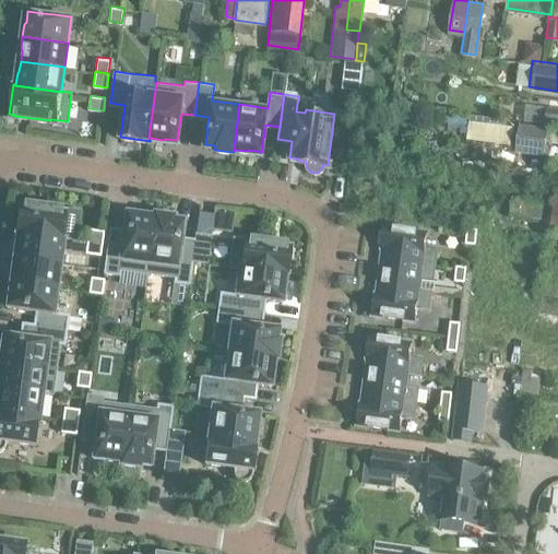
[(557,124),(557,106),(546,105),(544,122),(557,124)]
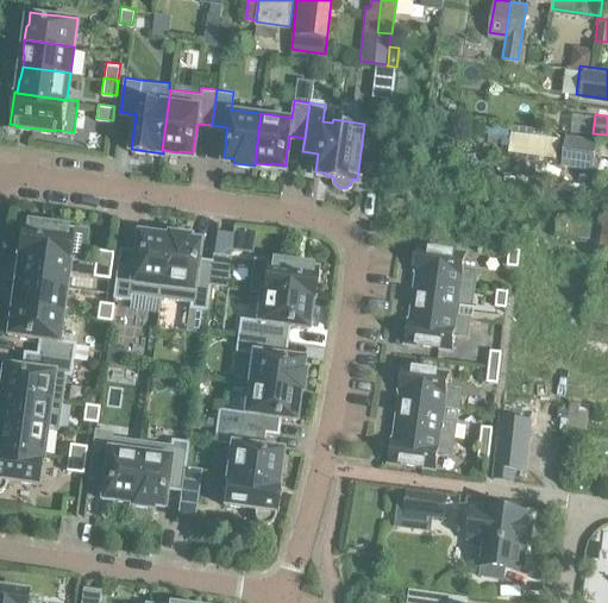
[(565,132),(561,162),(591,167),(596,137),(565,132)]
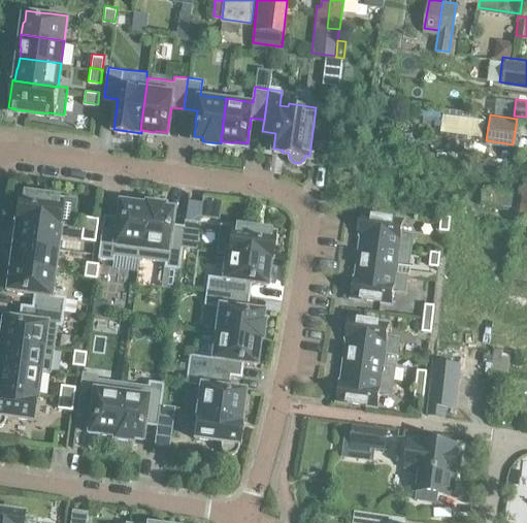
[(17,190),(12,217),(58,223),(62,196),(56,196),(56,194),(23,190),(22,191),(17,190)]
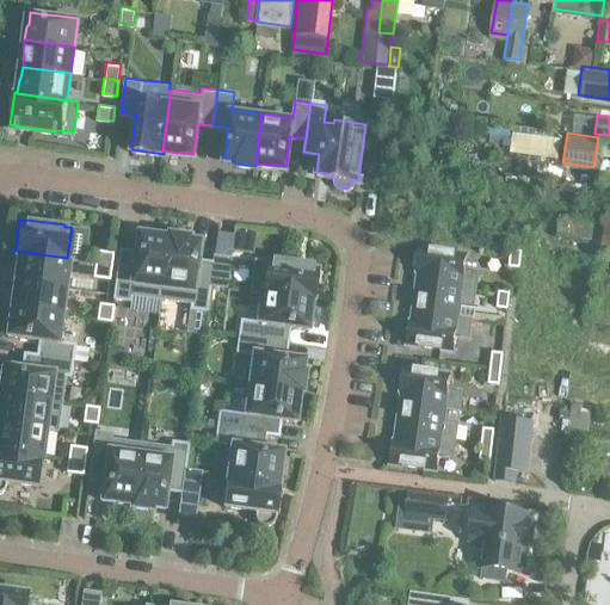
[(205,308),(209,283),(211,259),(196,258),(198,241),(188,240),(189,235),(167,232),(166,235),(160,296),(190,301),(189,306),(205,308)]
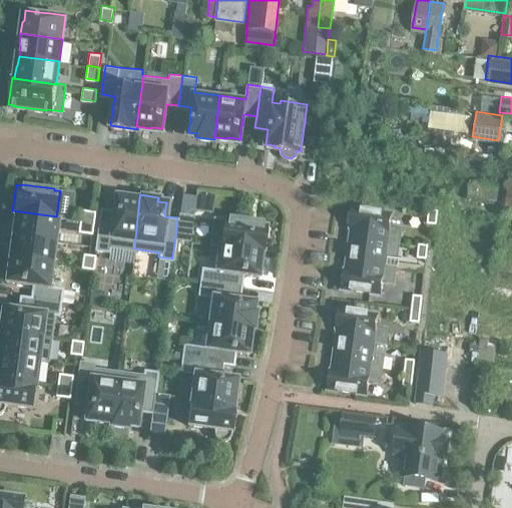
[(108,245),(134,248),(139,197),(128,195),(125,197),(114,195),(113,209),(99,207),(94,248),(108,250),(108,245)]
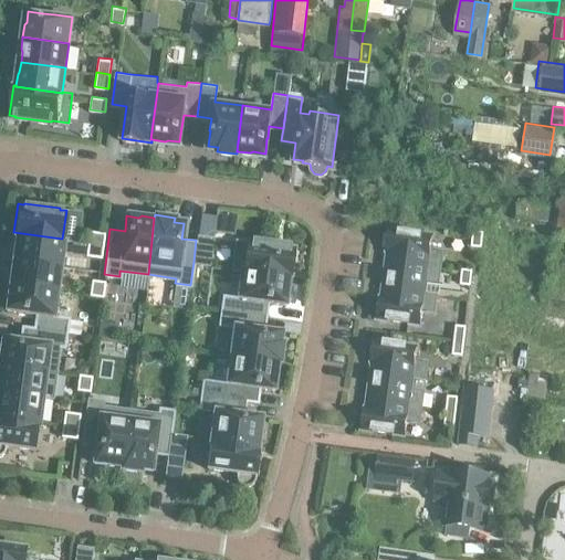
[(431,233),(387,228),(385,249),(387,249),(386,259),(440,264),(442,249),(430,246),(431,233)]
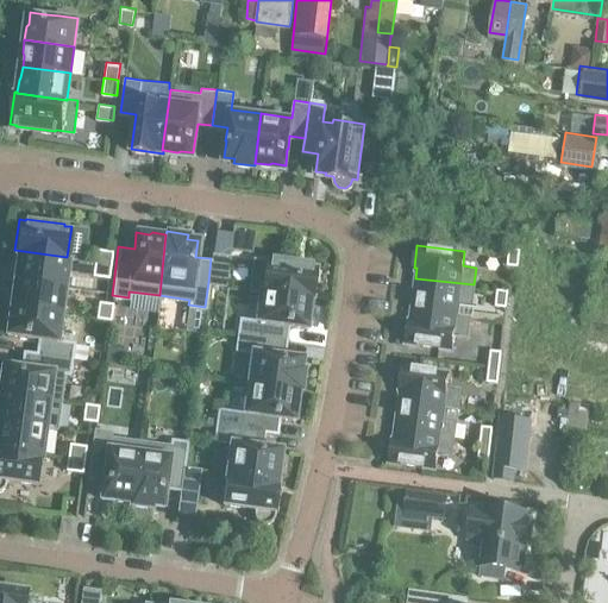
[(507,263),(518,264),(519,247),(508,246),(507,263)]
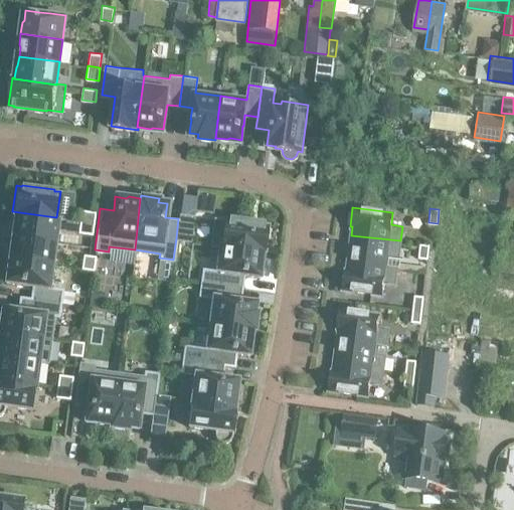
[(81,210),(79,220),(93,222),(95,211),(81,210)]
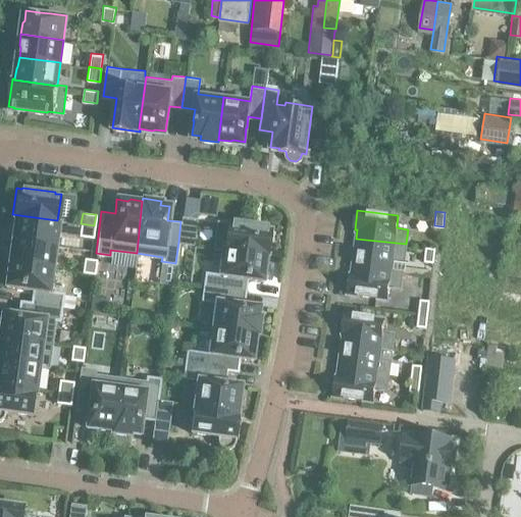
[(14,228),(13,238),(54,244),(57,220),(12,214),(12,215),(15,215),(13,225),(14,228)]
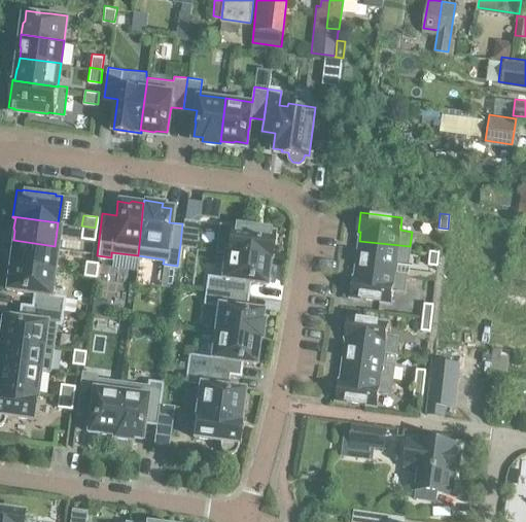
[(183,218),(182,223),(180,244),(194,246),(198,220),(183,218)]
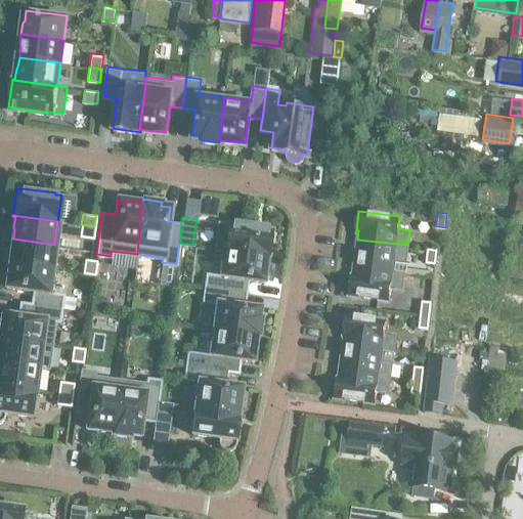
[(214,247),(224,249),(268,254),(272,227),(266,227),(267,225),(233,221),(233,222),(217,220),(214,247)]
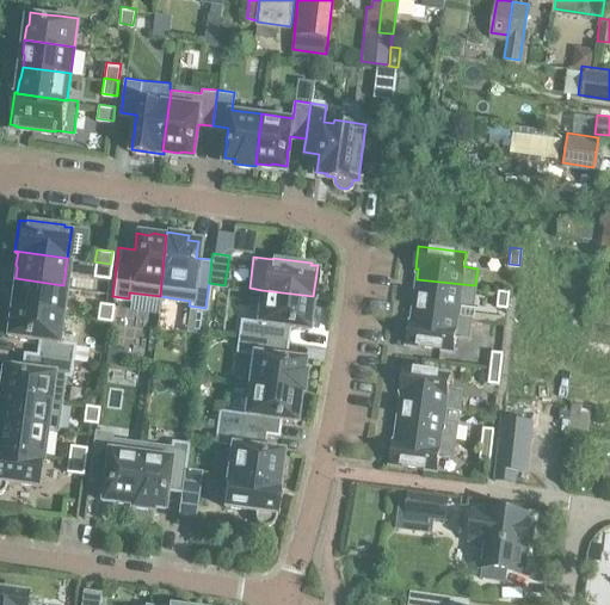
[(109,277),(110,264),(94,261),(93,275),(109,277)]
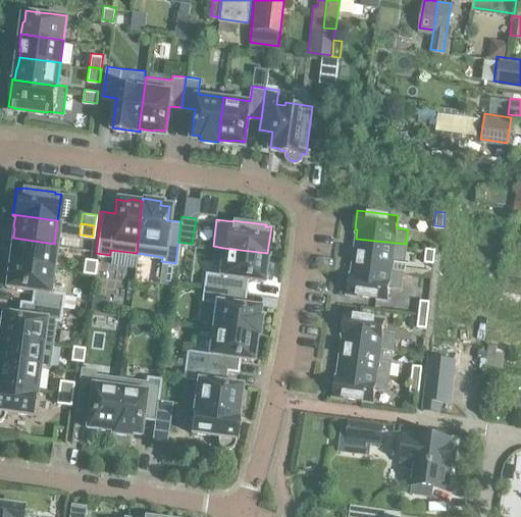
[(10,250),(8,261),(51,266),(54,244),(13,238),(12,247),(10,250)]
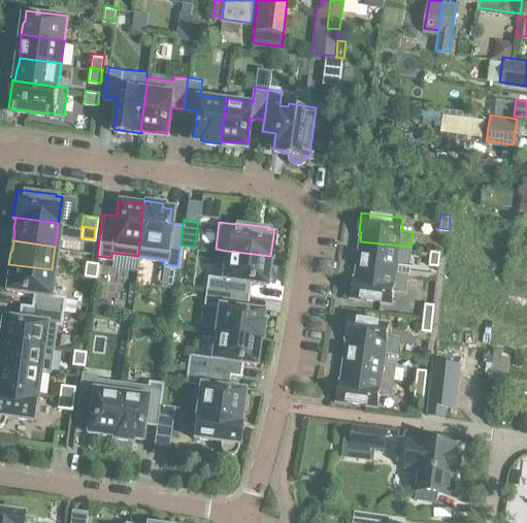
[(360,241),(356,266),(395,272),(397,261),(408,263),(410,247),(360,241)]
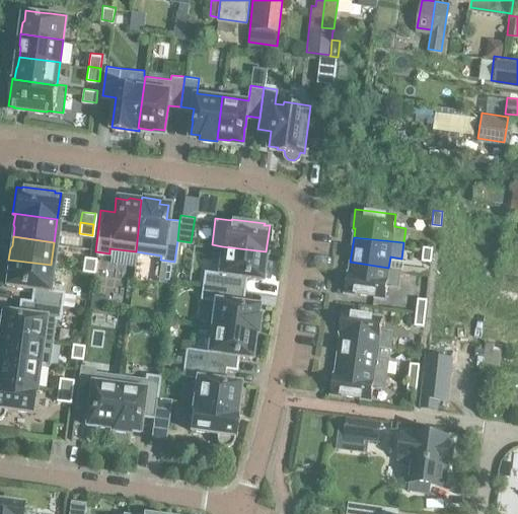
[(421,259),(431,260),(432,245),(423,244),(421,259)]
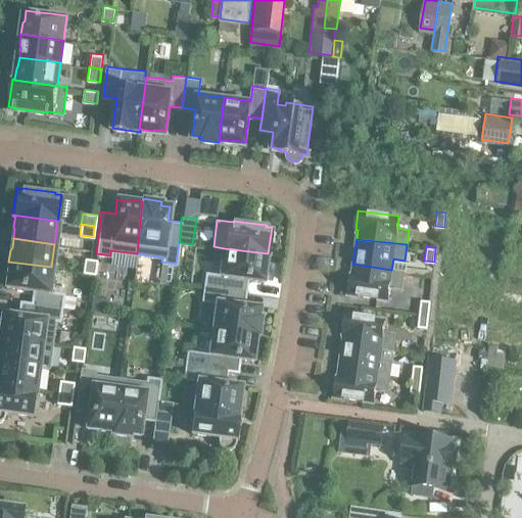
[(204,272),(203,285),(244,291),(246,278),(261,280),(262,269),(264,267),(266,254),(268,254),(268,253),(224,248),(220,274),(204,272)]
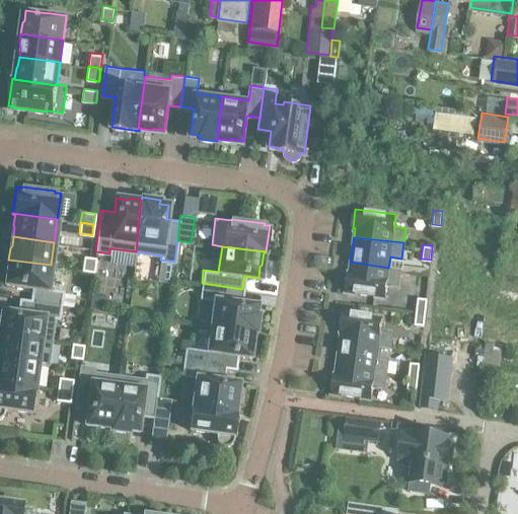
[(92,271),(94,257),(85,255),(83,270),(92,271)]
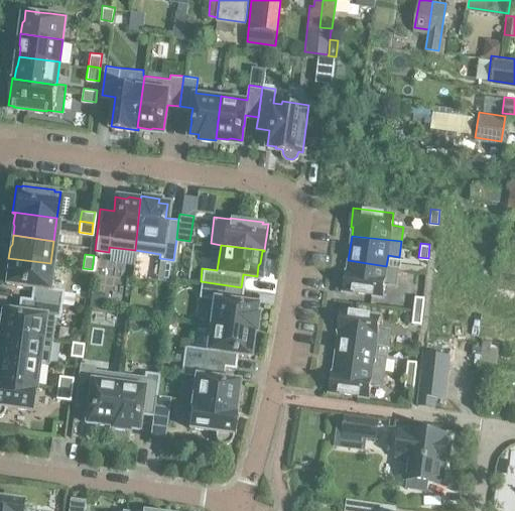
[(47,286),(50,263),(8,258),(7,269),(8,271),(7,281),(21,283),(21,284),(32,285),(30,297),(60,302),(61,288),(47,286)]
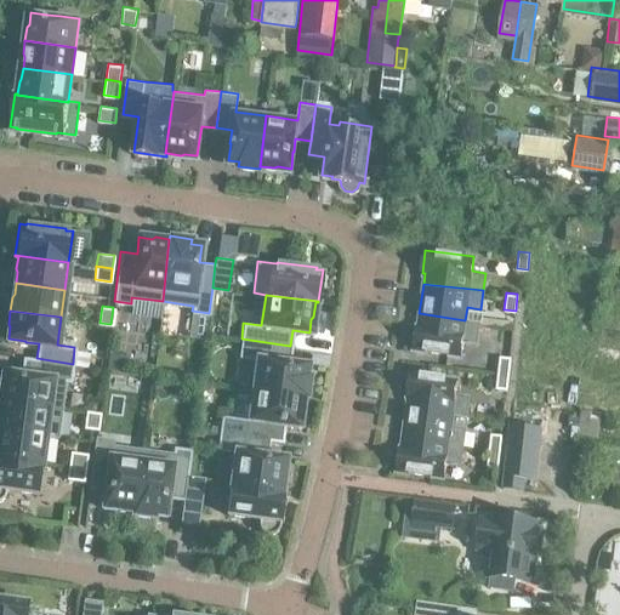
[(478,322),(465,320),(419,313),(417,325),(415,324),(411,347),(460,354),(462,339),(476,341),(478,322)]
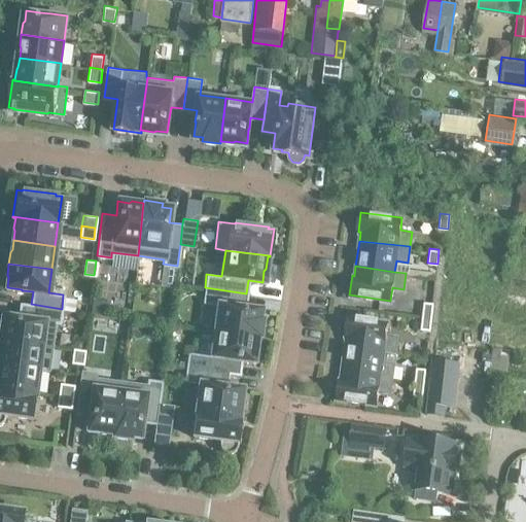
[(217,304),(214,331),(256,337),(259,337),(261,318),(257,317),(258,309),(245,307),(246,293),(205,287),(203,302),(217,304)]
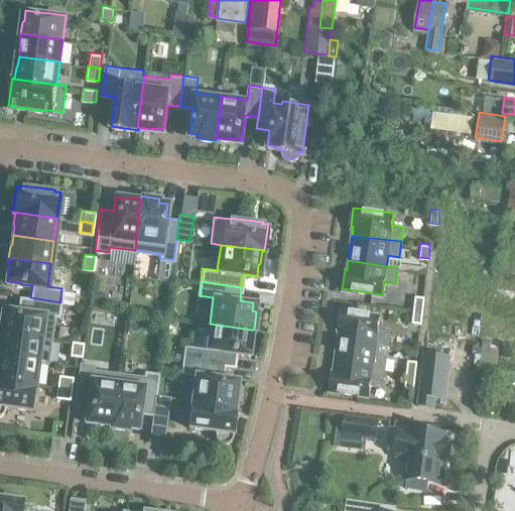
[(414,294),(413,307),(422,308),(424,295),(414,294)]
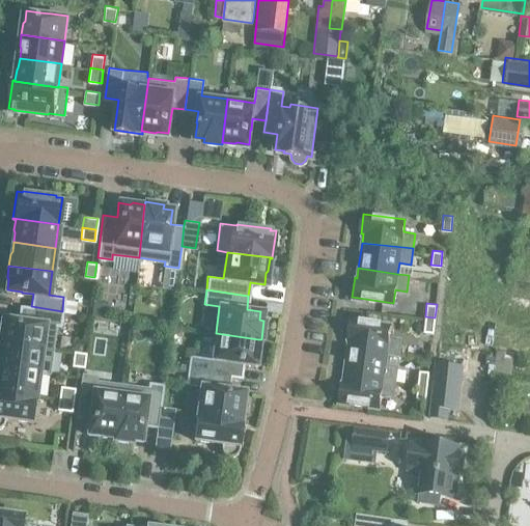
[(62,311),(31,306),(20,305),(18,319),(3,316),(2,327),(0,330),(0,340),(52,348),(55,324),(60,325),(62,311)]
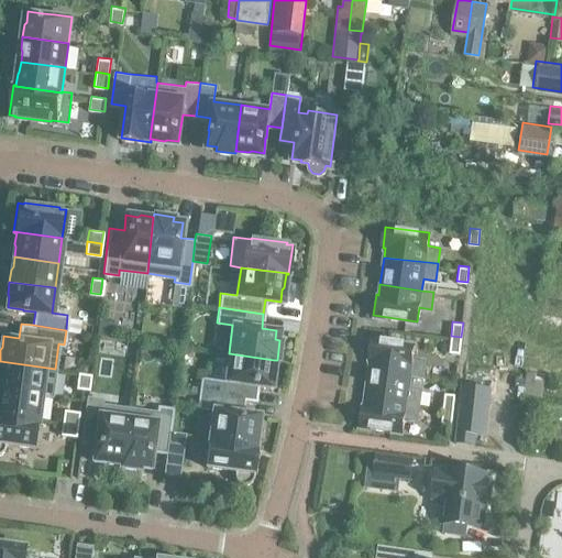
[(451,336),(449,351),(458,351),(460,352),(461,337),(451,336)]
